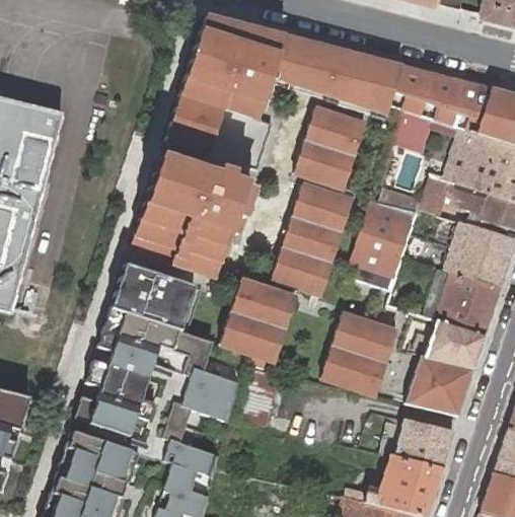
[(485,0),(482,10),(514,18),(514,0),(485,0)]
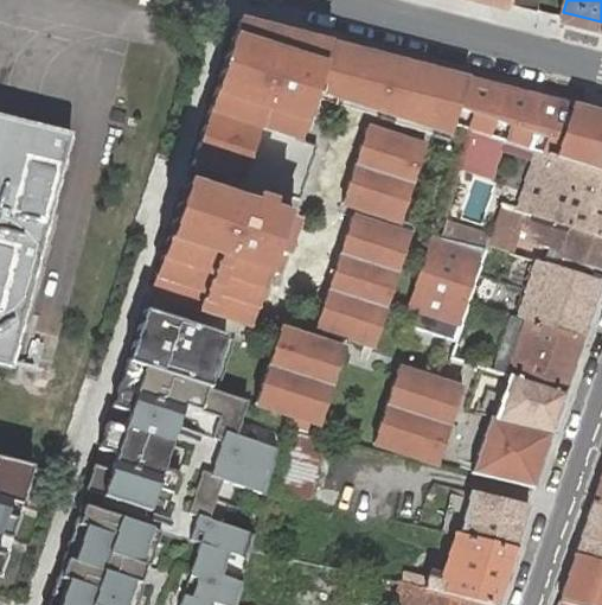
[(557,154),(601,170),(601,114),(543,97),(501,87),(241,19),(132,360),(221,390),(322,81),(469,126),(461,163),(482,170),(494,134),(557,154)]
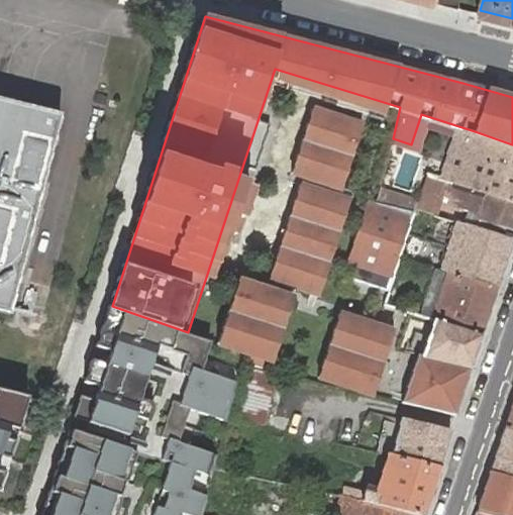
[(64,111),(0,95),(0,308),(12,312),(64,111)]
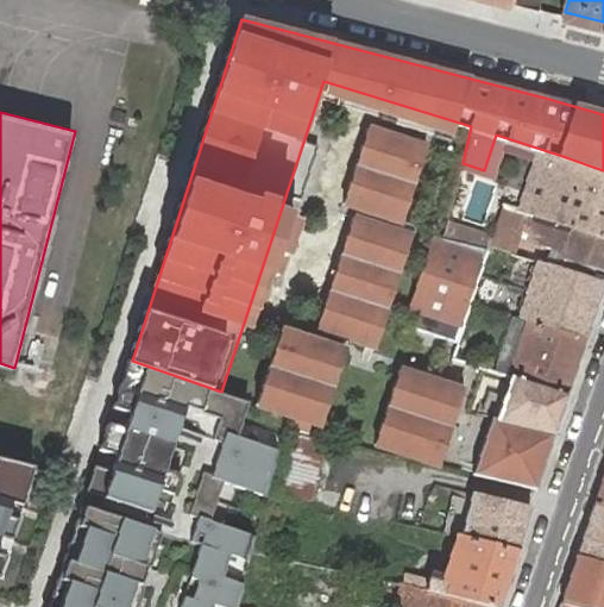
[(422,142),(381,129),(356,205),(397,218),(422,142)]
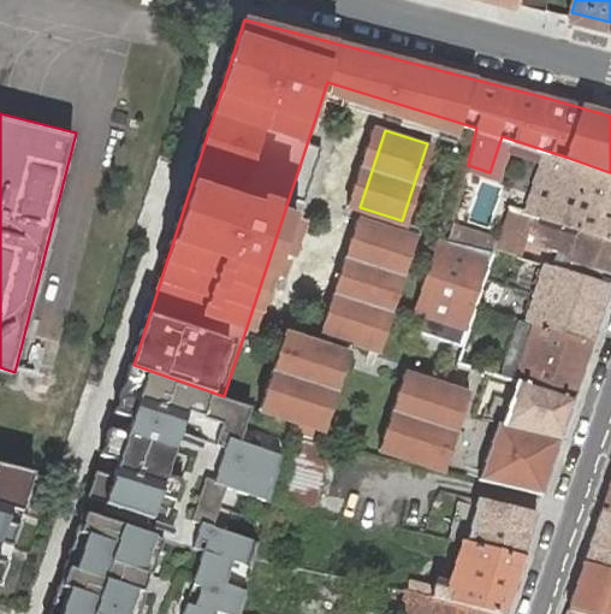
[(610,172),(565,157),(546,216),(555,219),(563,222),(610,237),(610,172)]
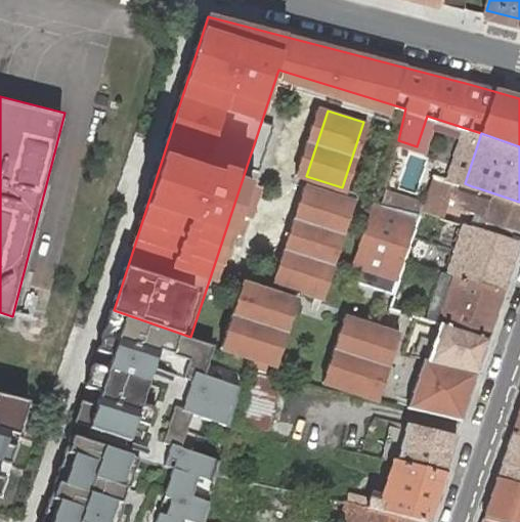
[(446,216),(459,181),(436,174),(426,202),(425,209),(446,216)]
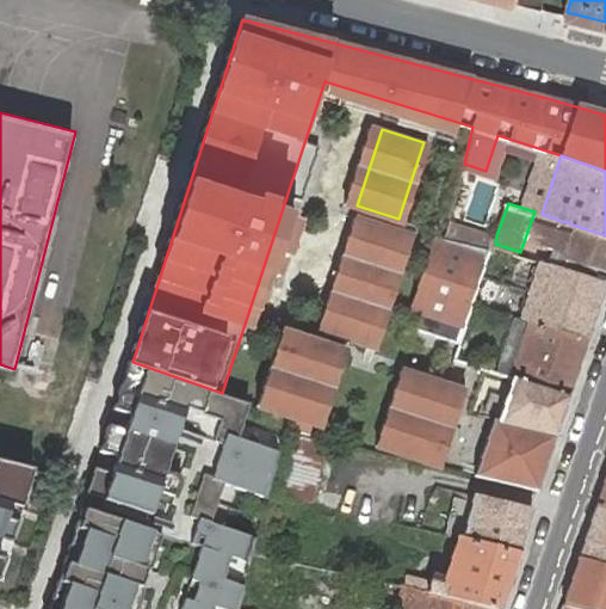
[(605,235),(558,220),(550,217),(545,234),(554,238),(552,245),(605,262),(605,235)]
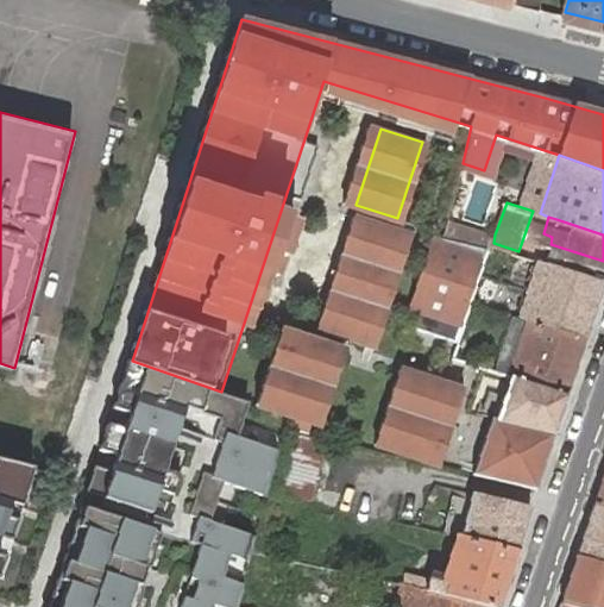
[(404,231),(365,219),(331,329),(371,342),(404,231)]
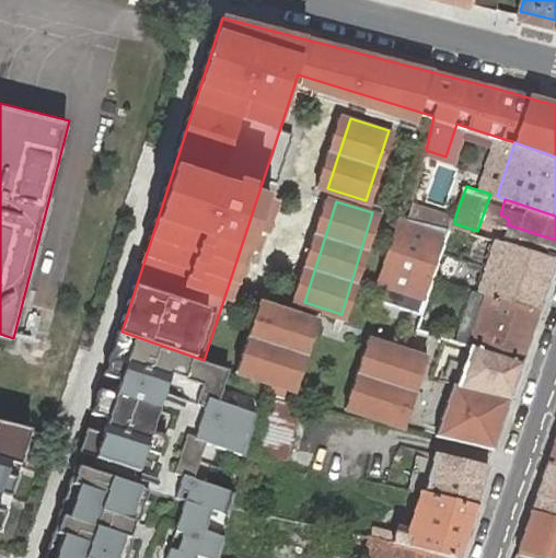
[(455,216),(413,202),(382,300),(424,314),(455,216)]
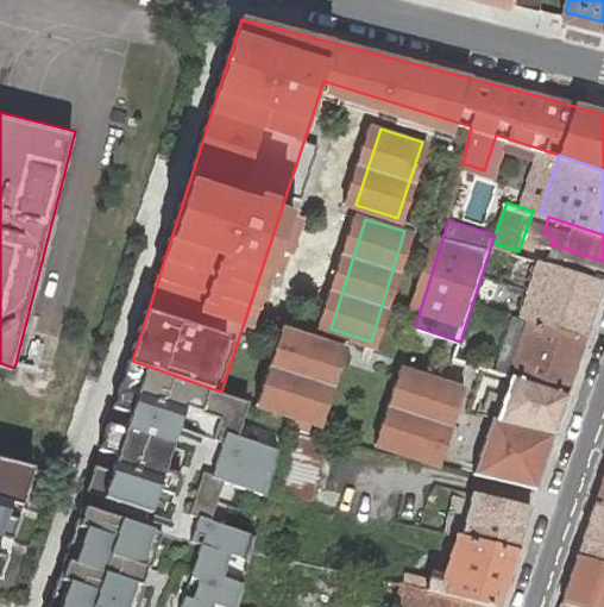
[(552,261),(560,264),(564,255),(551,250),(546,261),(552,262),(552,261)]
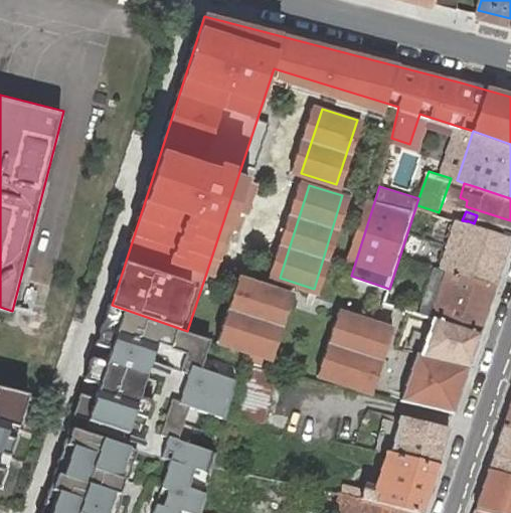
[(510,245),(510,234),(474,223),(467,220),(467,221),(462,220),(460,219),(456,228),(455,232),(452,242),(449,253),(447,257),(444,267),(446,268),(498,285),(503,270),(506,261),(510,245)]
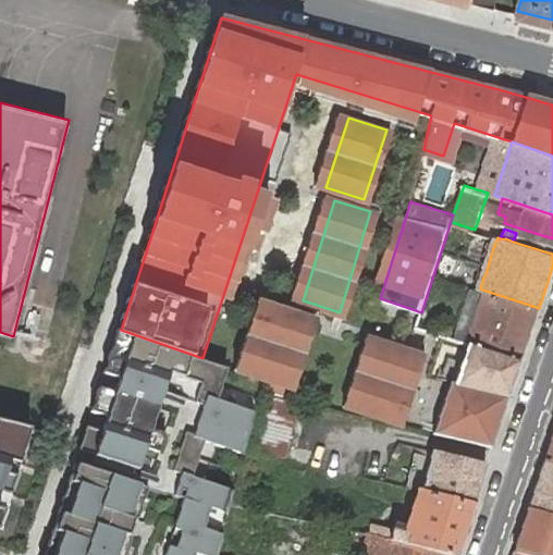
[(466,342),(482,290),(480,288),(470,286),(453,337),(466,342)]
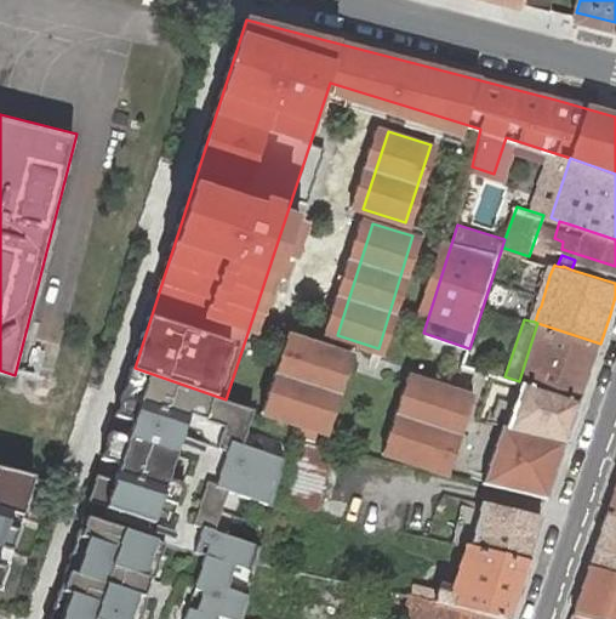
[(591,372),(600,344),(537,323),(519,381),(506,425),(569,439),(576,416),(591,372)]
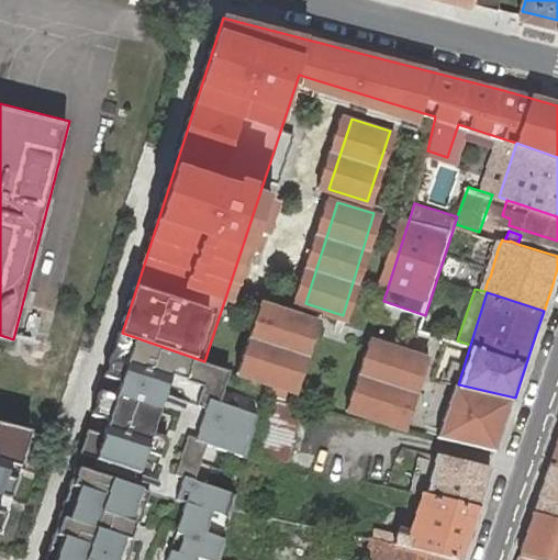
[(314,320),(276,309),(255,377),(274,382),(269,395),(290,401),(314,320)]
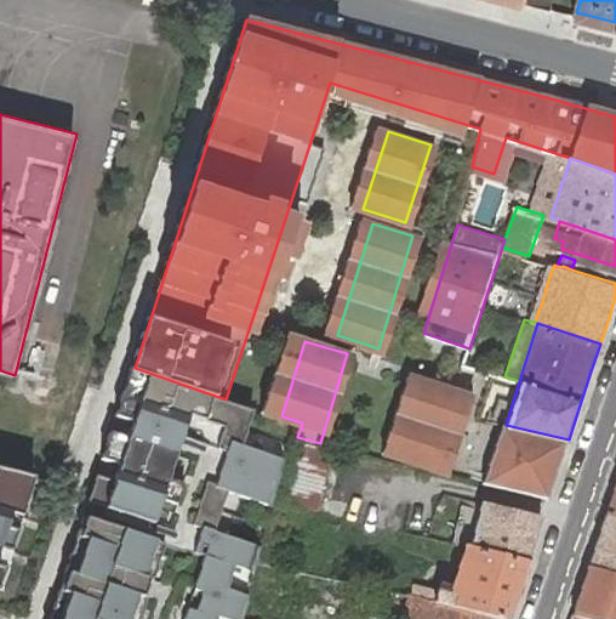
[(226,399),(135,368),(79,540),(113,549),(255,589),(262,560),(279,499),(290,459),(245,444),(256,409),(226,399)]
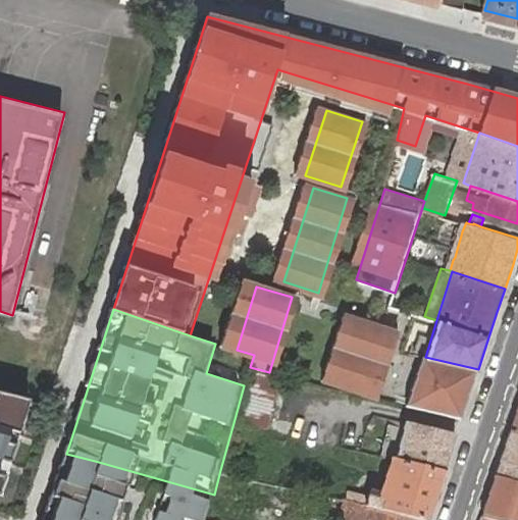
[(389,329),(353,318),(332,382),(368,394),(389,329)]
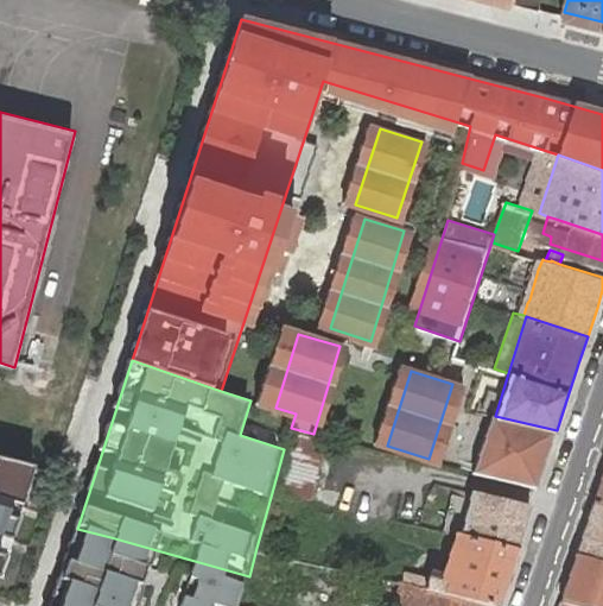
[(287,492),(317,499),(332,442),(300,434),(285,492),(287,492)]
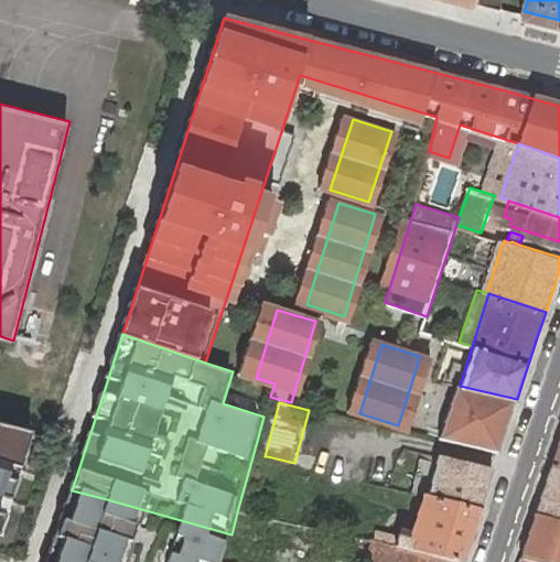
[(0,525),(23,436),(0,430),(0,525)]
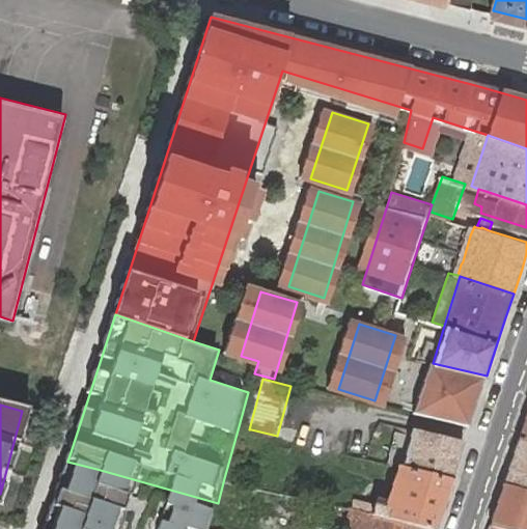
[(405,467),(453,478),(461,454),(466,441),(414,427),(408,451),(405,467)]
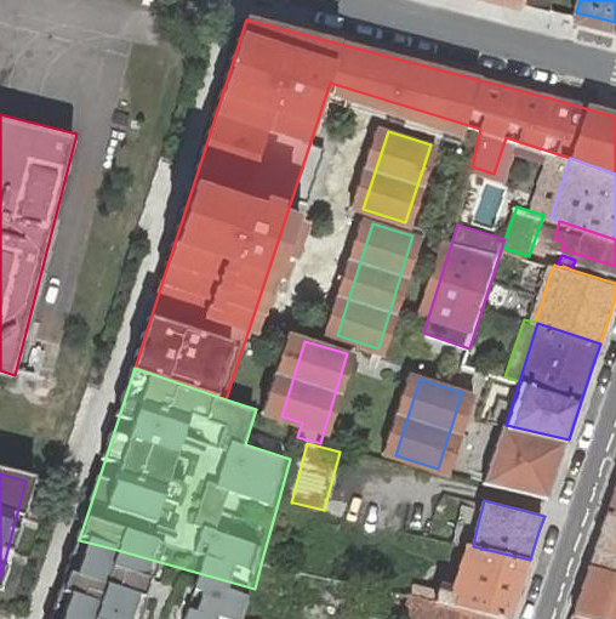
[(600,537),(591,564),(615,572),(615,514),(609,512),(600,537)]
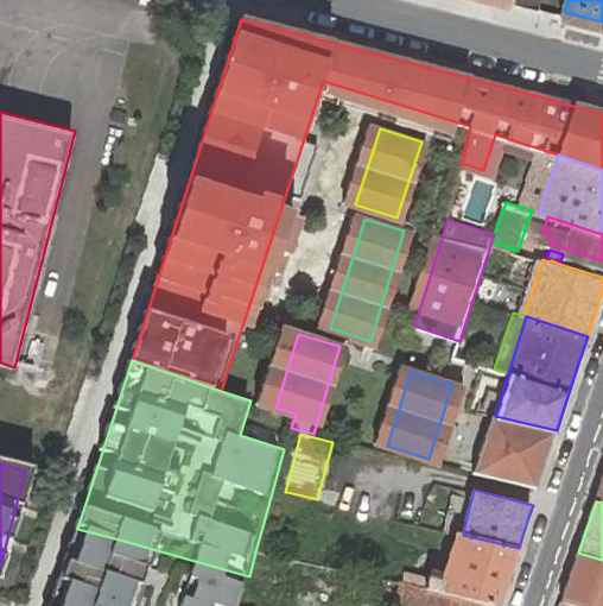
[(110,537),(77,529),(51,605),(240,605),(241,605),(248,579),(249,576),(110,537)]
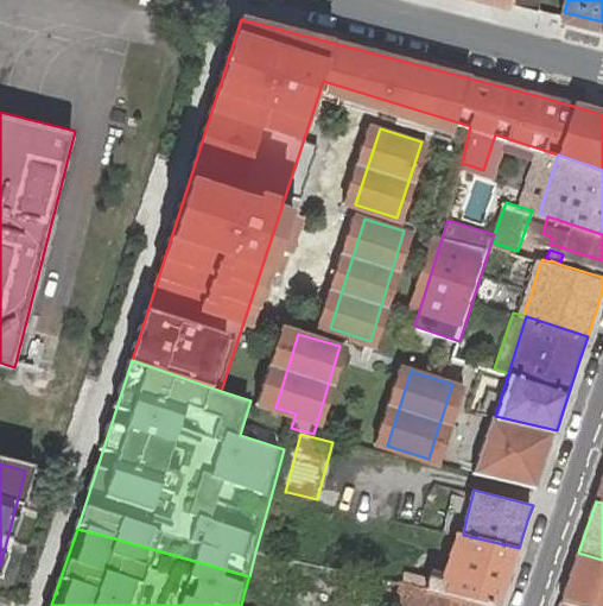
[(500,605),(512,572),(519,548),(463,535),(454,531),(444,530),(444,531),(443,538),(461,542),(458,548),(455,559),(454,565),(449,580),(432,576),(424,574),(420,587),(429,588),(429,586),(500,605)]
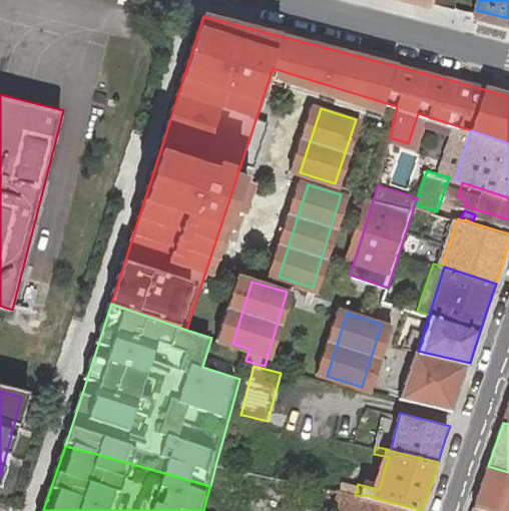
[(508,472),(488,466),(484,482),(476,506),(498,510),(508,510),(508,472)]
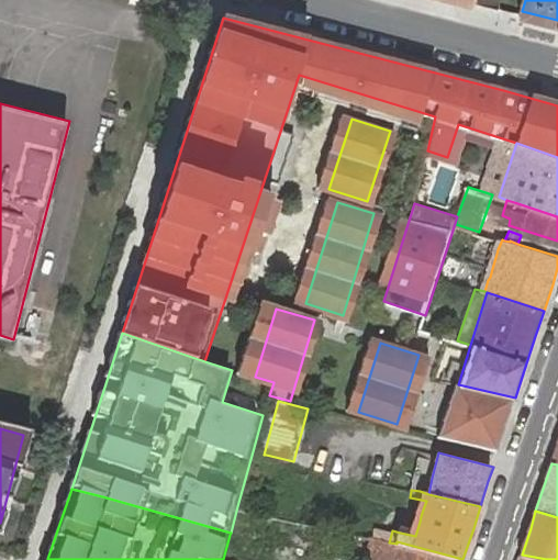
[(378,539),(389,542),(392,530),(379,528),(376,539),(378,539)]
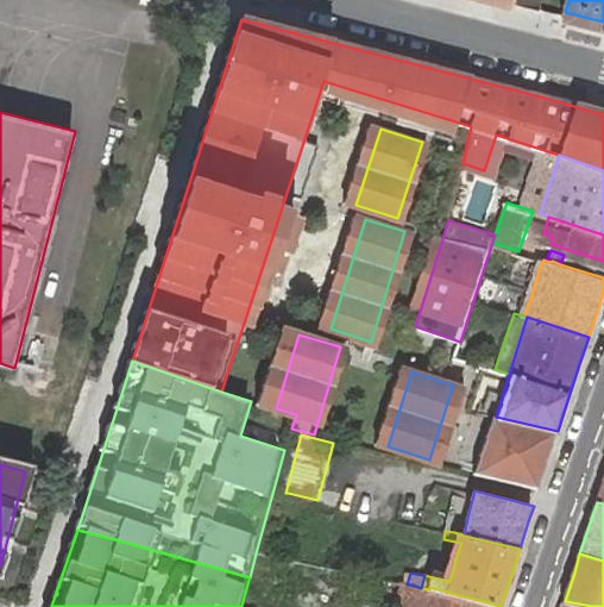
[(501,606),(429,587),(429,589),(421,588),(409,584),(407,584),(384,580),(383,587),(407,593),(420,596),(433,600),(429,606),(501,606)]
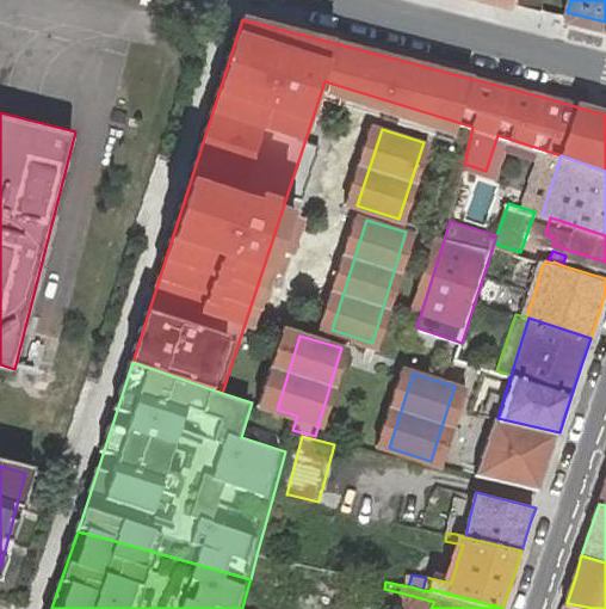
[(418,608),(431,608),(434,602),(421,598),(418,608)]
